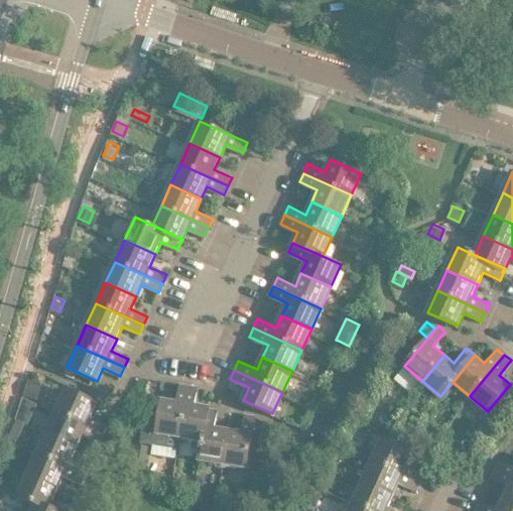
[(29,376),(24,393),(36,397),(42,381),(29,376)]
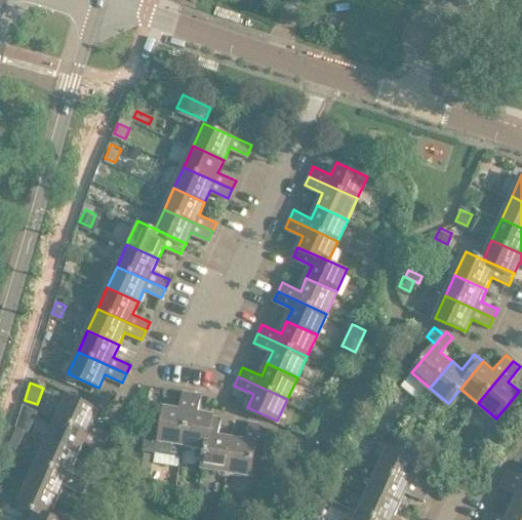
[(183,454),(184,444),(193,391),(183,389),(179,409),(165,406),(164,412),(150,410),(144,448),(183,454)]
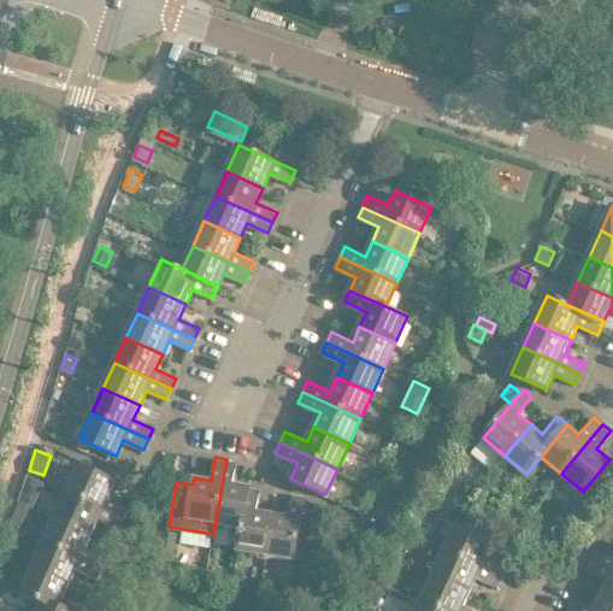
[(237,462),(227,459),(216,522),(242,526),(248,486),(234,483),(237,462)]
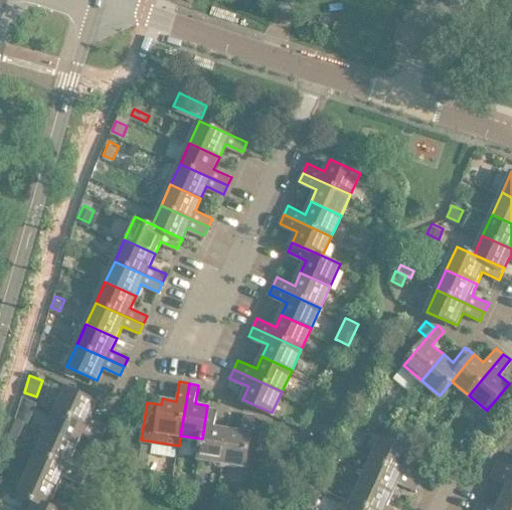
[(56,410),(104,432),(108,423),(91,415),(98,401),(66,387),(56,410)]
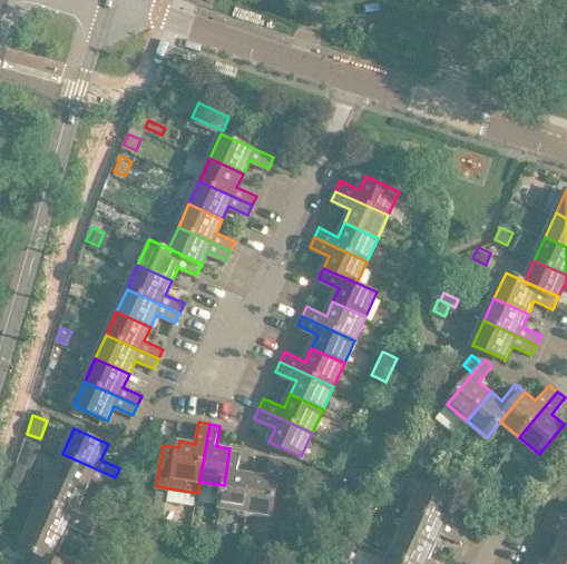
[(548,443),(540,452),(547,457),(554,448),(548,443)]
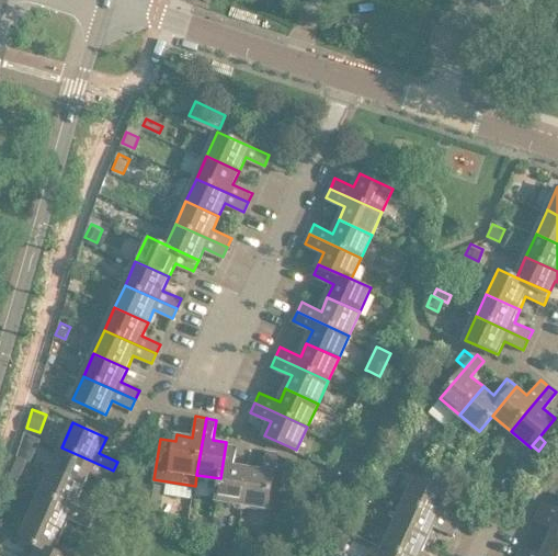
[(216,499),(242,503),(249,468),(234,465),(237,444),(226,442),(220,478),(216,499)]
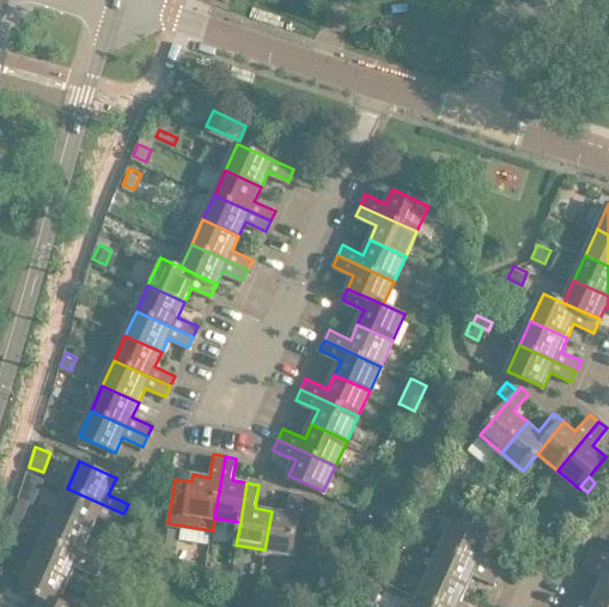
[(119,524),(123,514),(67,489),(55,513),(92,529),(98,515),(119,524)]
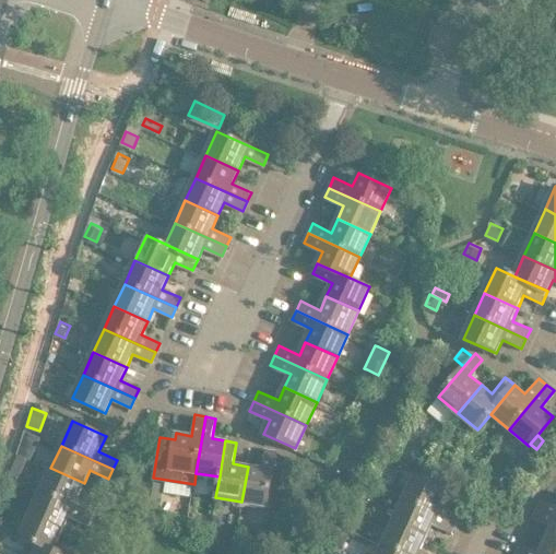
[(241,502),(268,506),(276,449),(265,447),(262,469),(248,467),(241,502)]
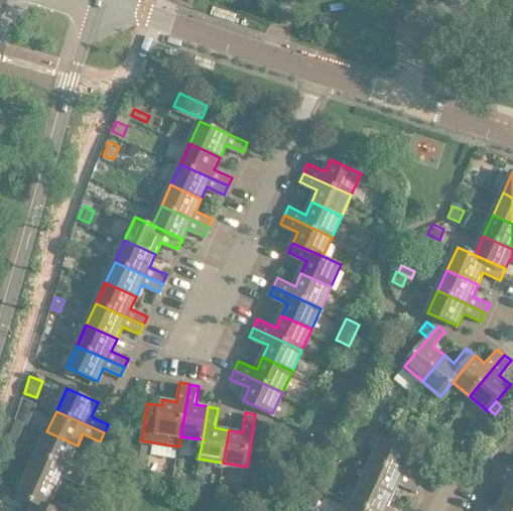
[(267,419),(263,429),(272,432),(276,423),(267,419)]
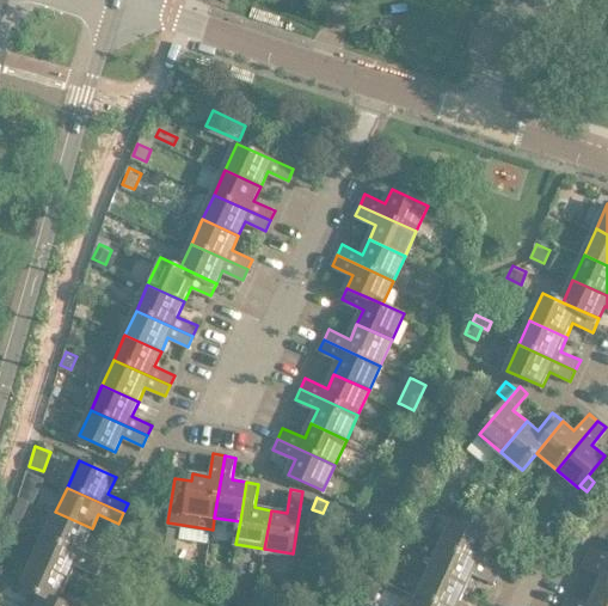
[(11,516),(11,518),(20,521),(24,513),(16,508),(11,516)]
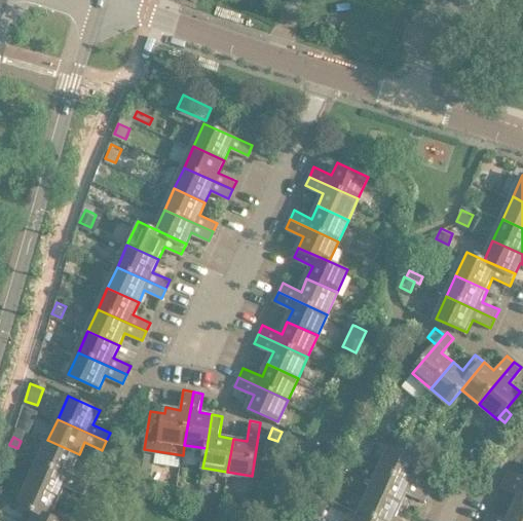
[(47,440),(38,461),(87,484),(91,475),(73,467),(79,454),(47,440)]
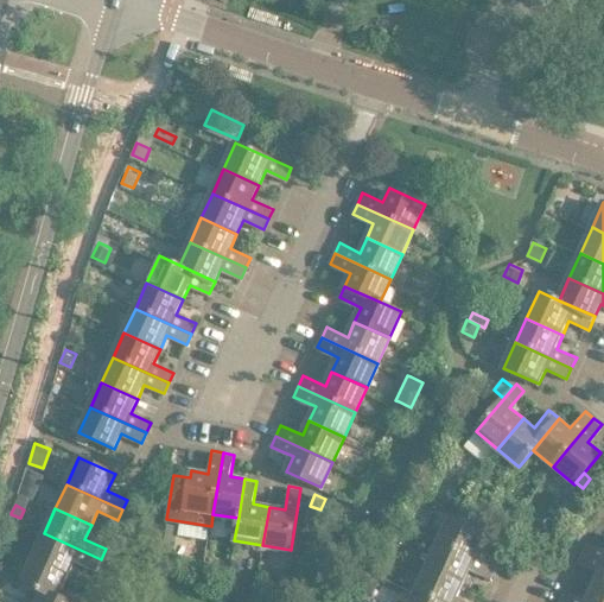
[(488,531),(450,513),(438,540),(496,566),(501,556),(481,546),(488,531)]
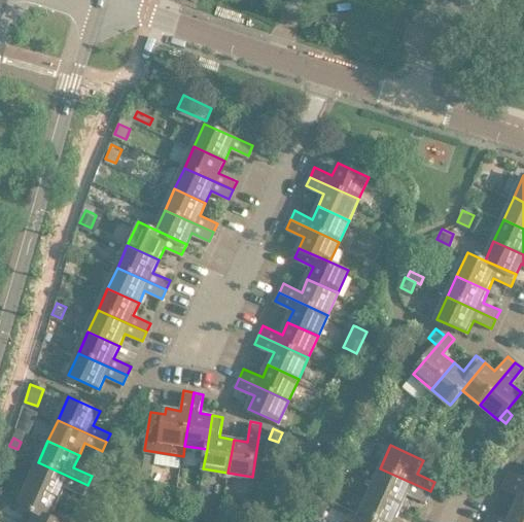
[(150,471),(152,453),(140,451),(137,468),(150,471)]
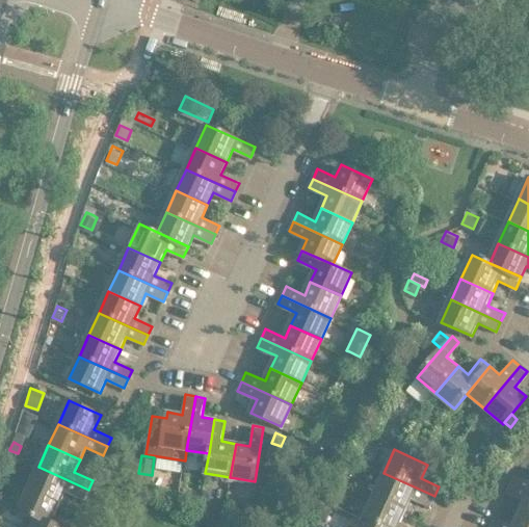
[(84,499),(88,490),(38,467),(28,489),(60,503),(65,491),(84,499)]
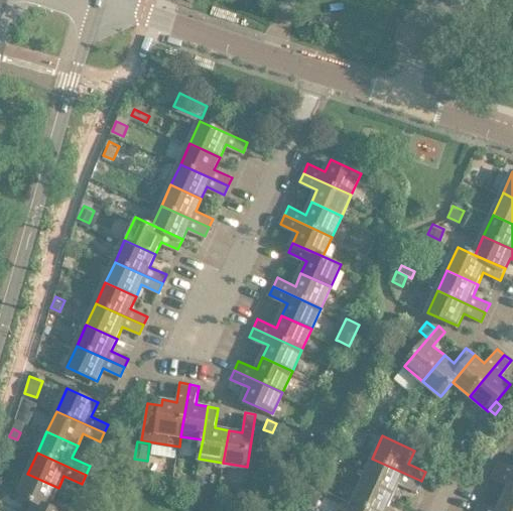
[(421,481),(372,459),(363,479),(394,494),(399,481),(417,489),(421,481)]
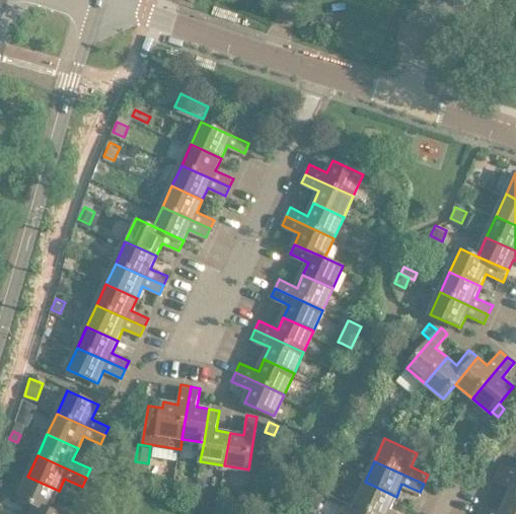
[(515,467),(504,462),(501,471),(515,479),(515,467)]
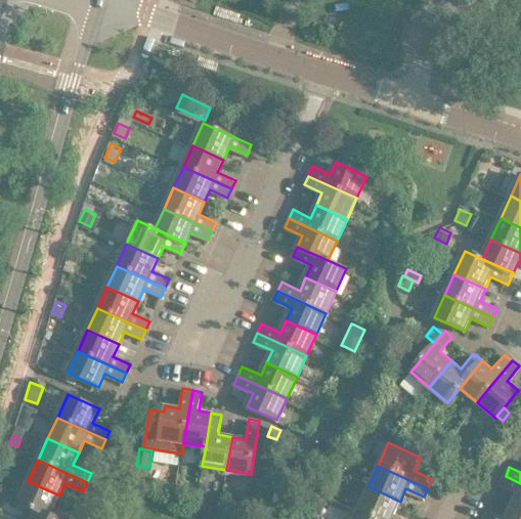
[(513,506),(520,509),(520,483),(506,476),(502,485),(519,493),(513,506)]
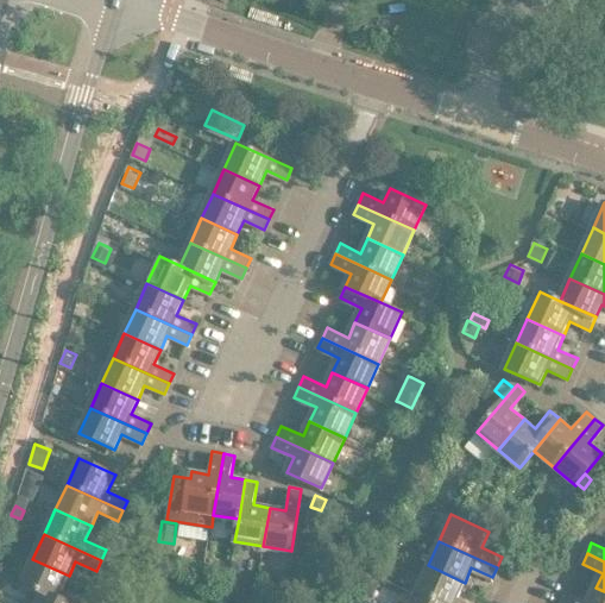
[(62,590),(69,576),(32,559),(21,584),(43,594),(63,602),(81,602),(83,600),(62,590)]
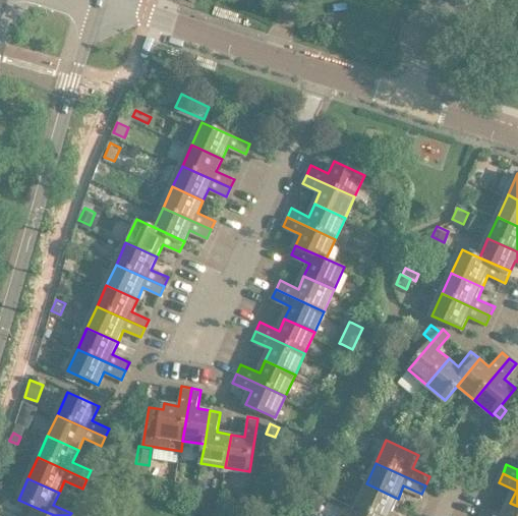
[(398,499),(366,483),(356,505),(381,515),(403,515),(392,511),(398,499)]
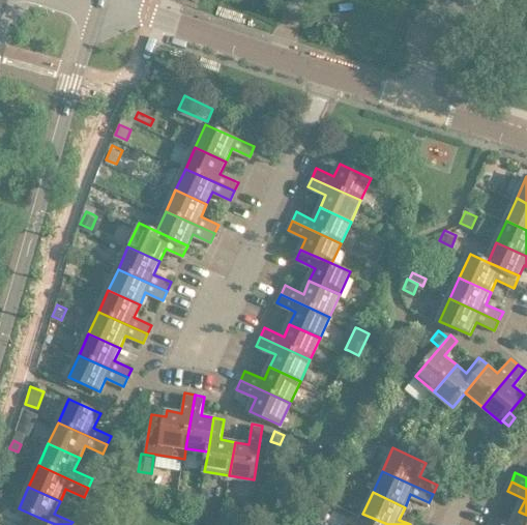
[(326,517),(332,504),(323,500),(317,513),(326,517)]
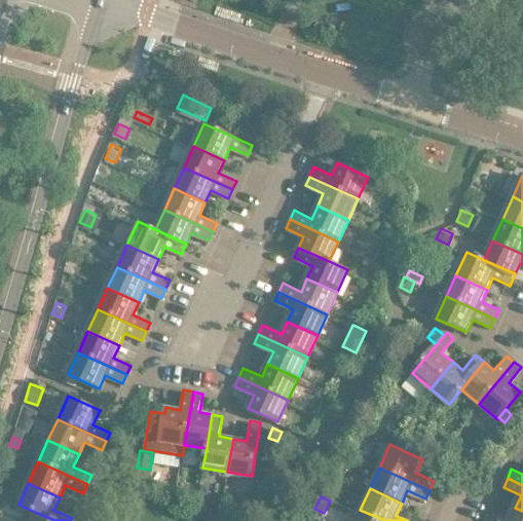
[(217,520),(219,509),(206,507),(203,519),(217,520)]
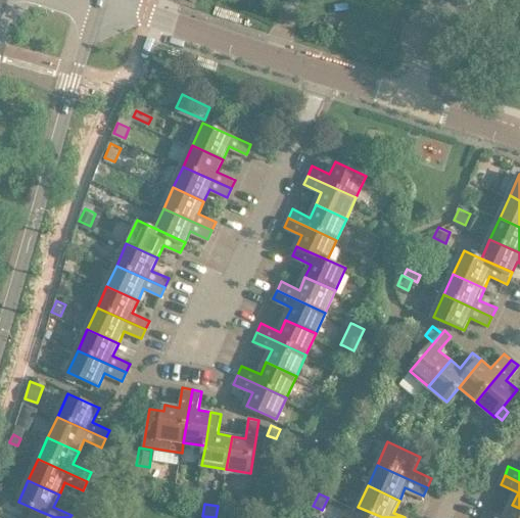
[(488,509),(484,517),(519,517),(519,508),(512,505),(507,517),(488,509)]
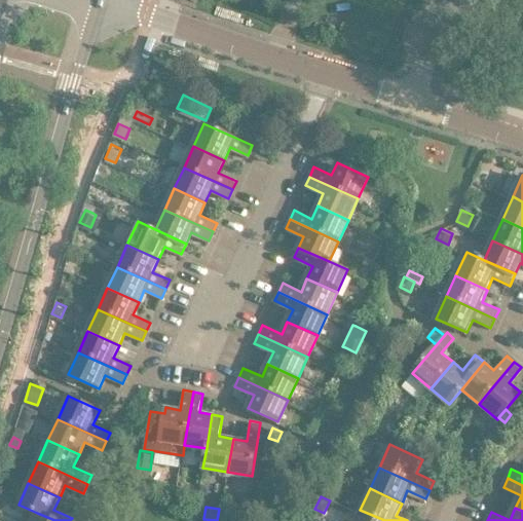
[(384,520),(360,510),(355,520),(384,520)]
